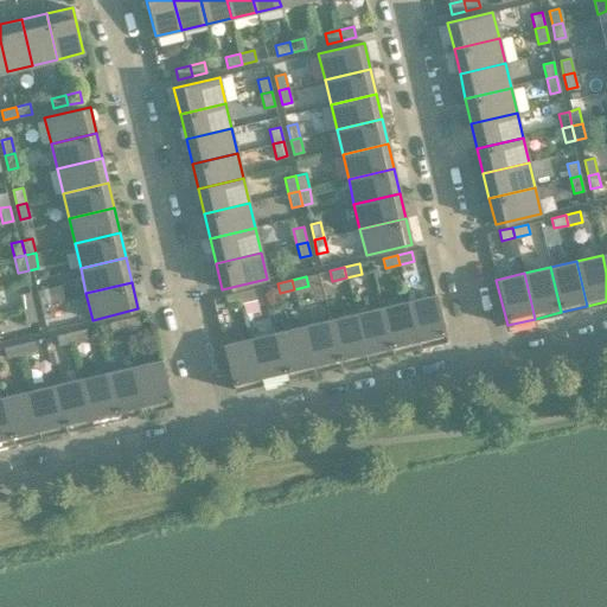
[(37,291),(40,305),(50,302),(46,288),(37,291)]
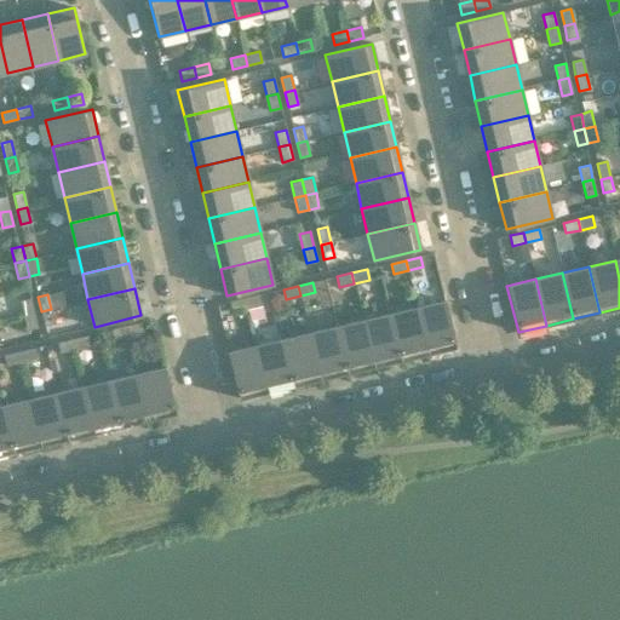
[(259,294),(245,298),(247,309),(262,305),(259,294)]
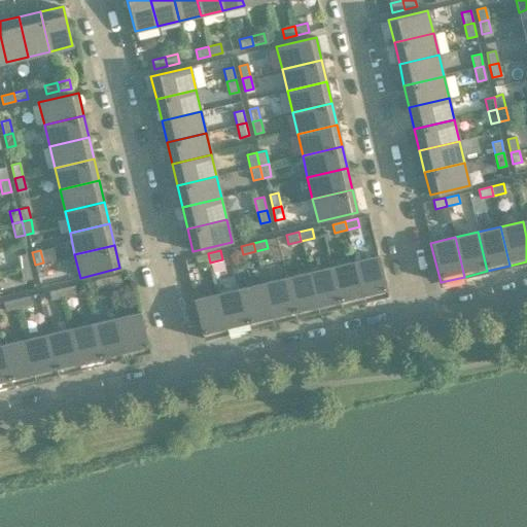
[(16,255),(20,268),(29,266),(26,253),(16,255)]
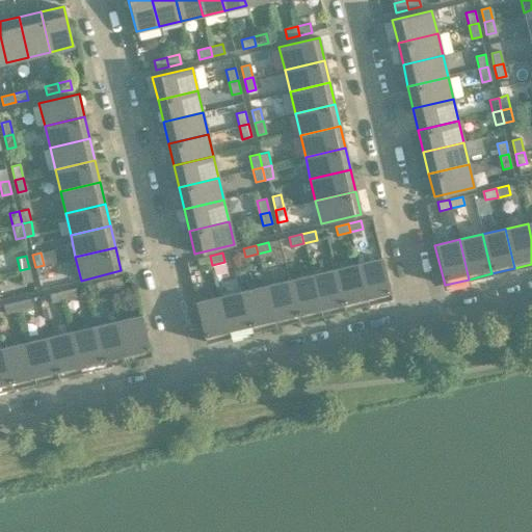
[(210,256),(196,259),(198,268),(212,265),(210,256)]
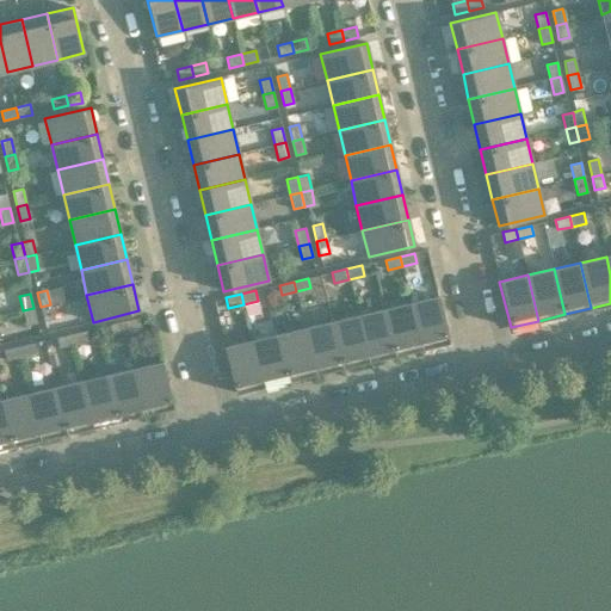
[(438,296),(411,303),(421,349),(449,341),(438,296)]
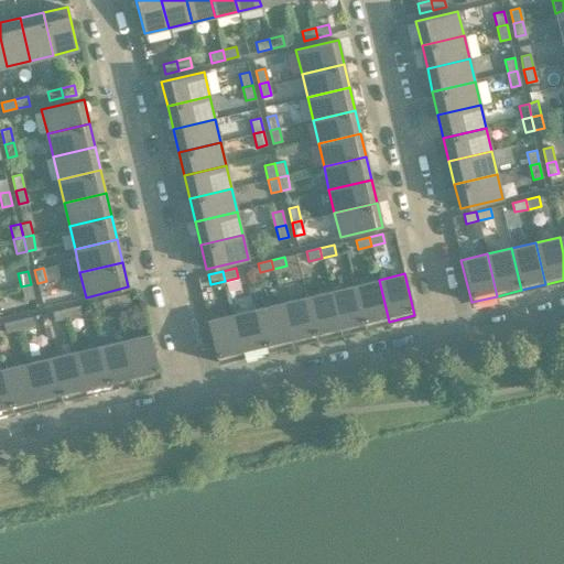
[(379,280),(355,285),(365,327),(389,322),(379,280)]
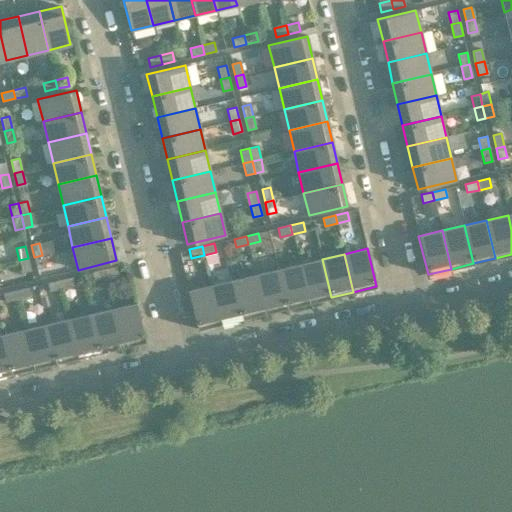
[(42,255),(34,257),(37,269),(45,267),(42,255)]
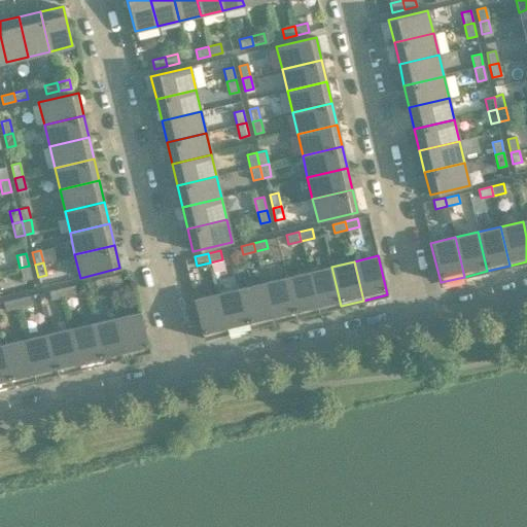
[(29,266),(20,268),(23,281),(32,279),(29,266)]
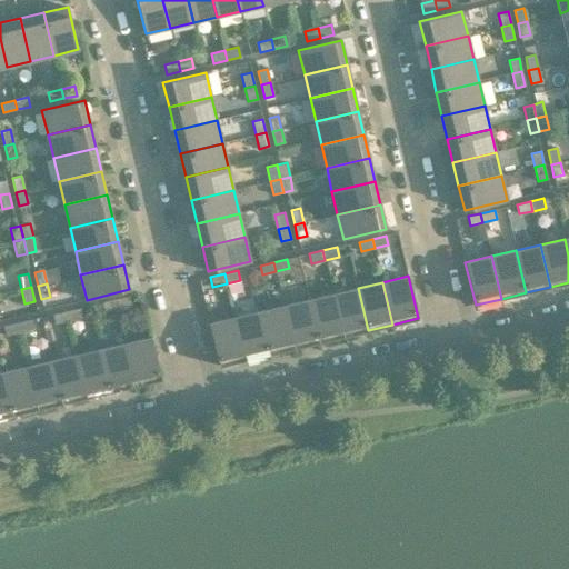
[(358,288),(333,293),(343,336),(368,330),(358,288)]
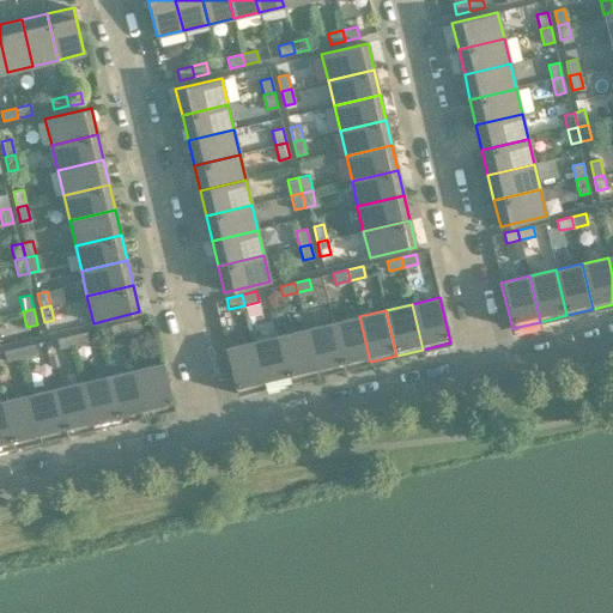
[(359,316),(333,323),(344,369),(370,362),(359,316)]
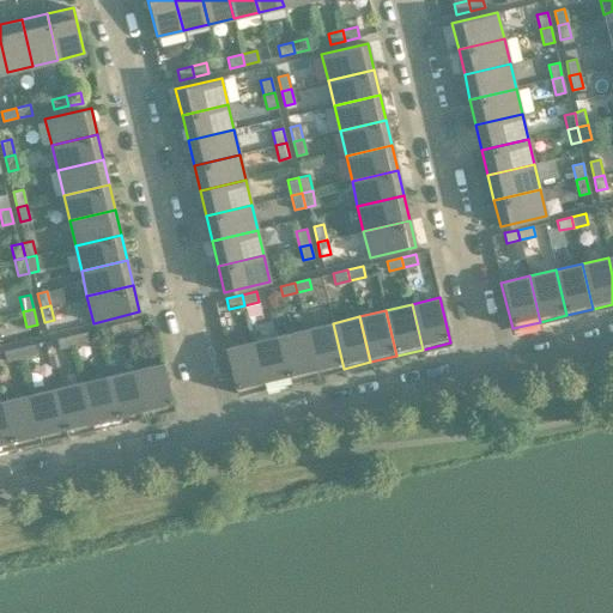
[(139,320),(126,322),(128,333),(141,329),(139,320)]
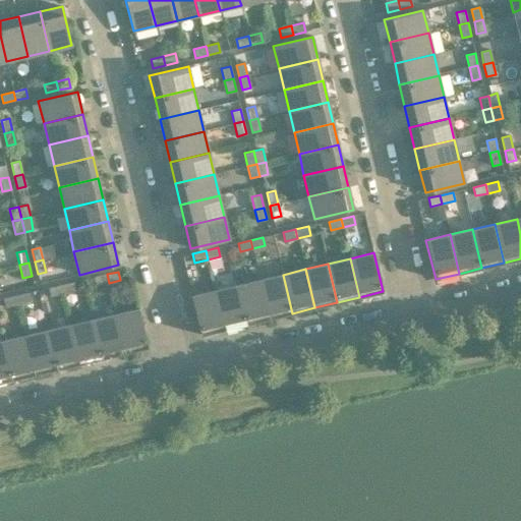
[(96,286),(109,283),(107,274),(93,277),(96,286)]
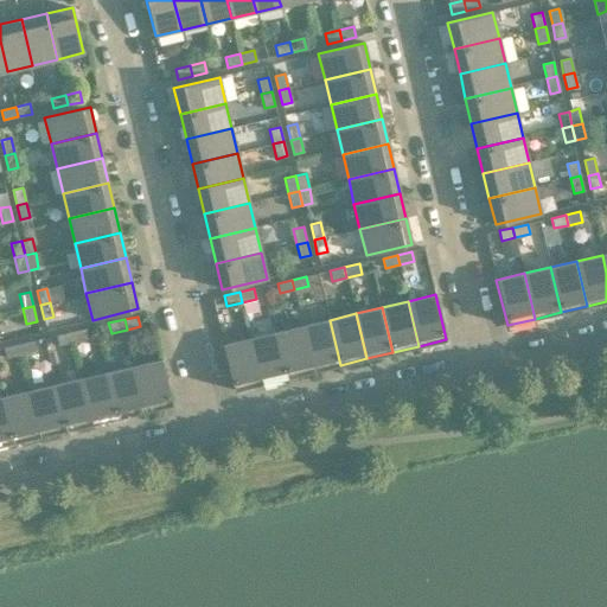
[(330,320),(302,326),(313,371),(340,365),(330,320)]
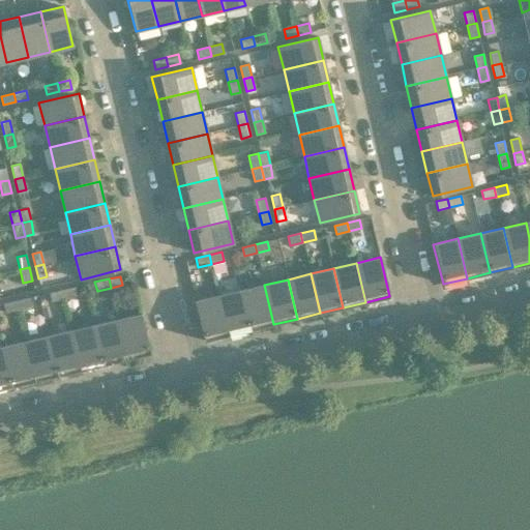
[(264,285),(241,290),(251,329),(273,324),(264,285)]
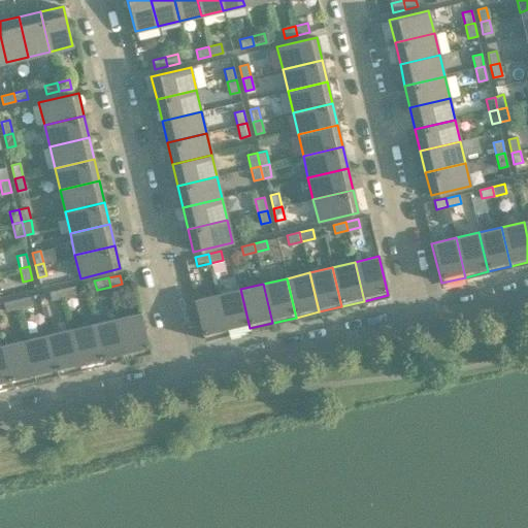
[(74,286),(61,289),(63,298),(76,295),(74,286)]
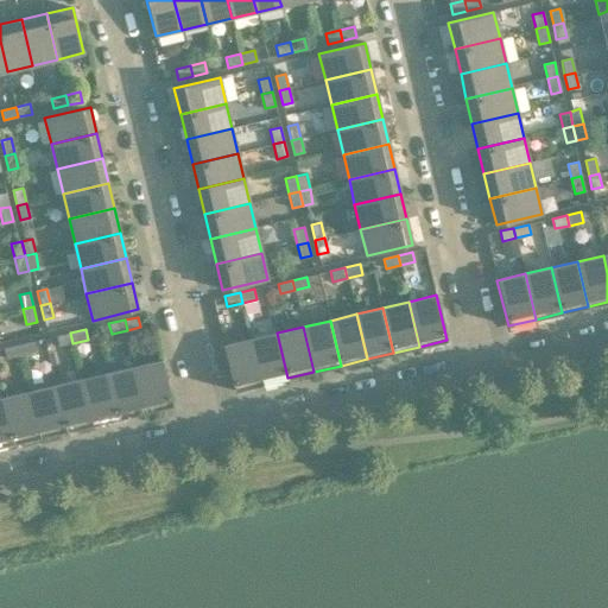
[(70,333),(56,336),(58,347),(73,343),(70,333)]
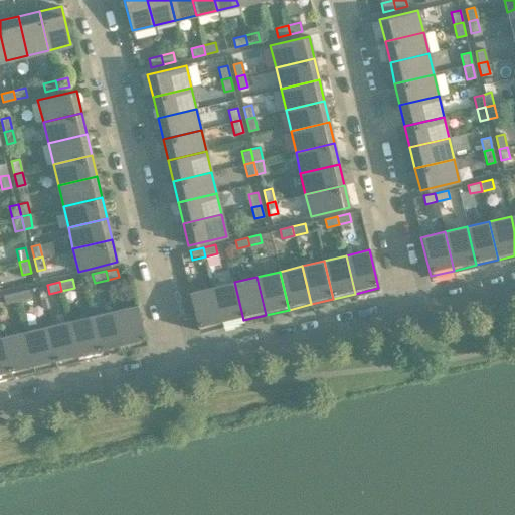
[(234,282),(212,287),(221,325),(243,320),(234,282)]
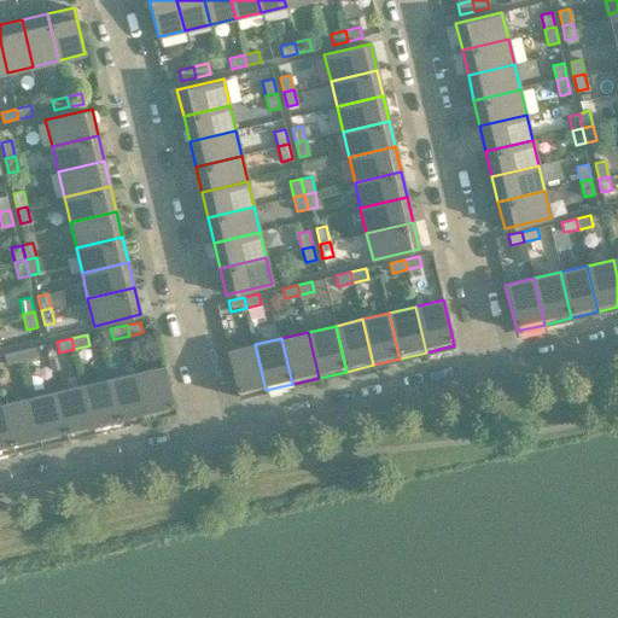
[(238,397),(266,390),(255,344),(227,351),(238,397)]
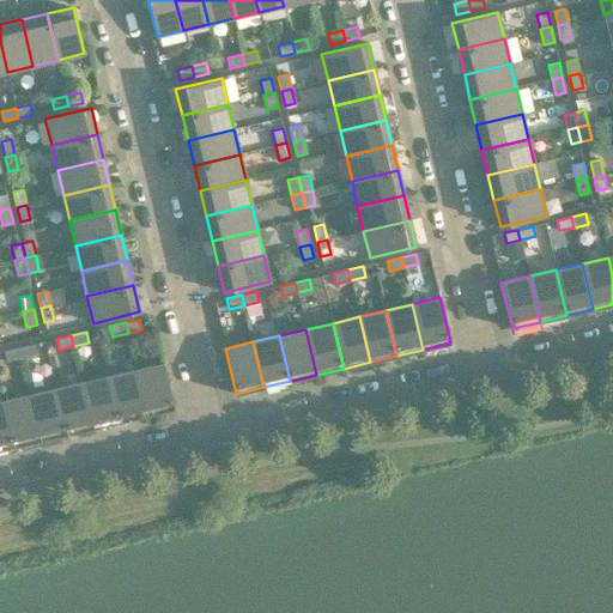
[(32,345),(18,349),(20,358),(35,354),(32,345)]
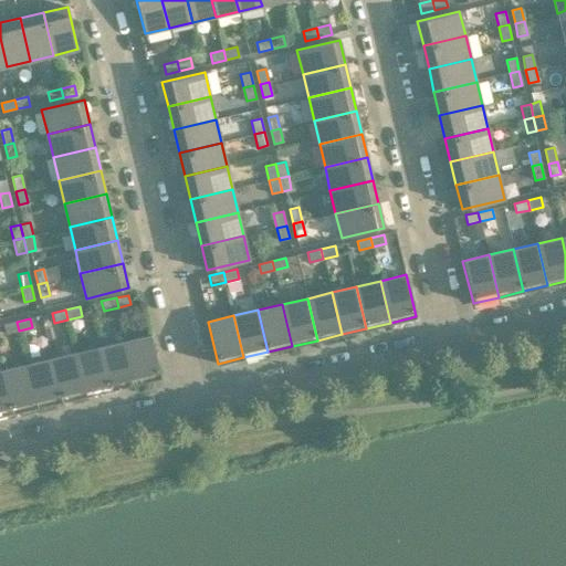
[(19,331),(17,322),(3,324),(6,334),(19,331)]
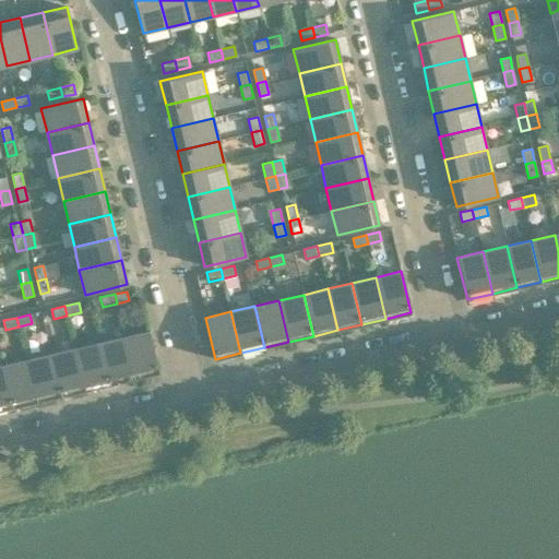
[(149,331),(125,336),(134,379),(158,372),(149,331)]
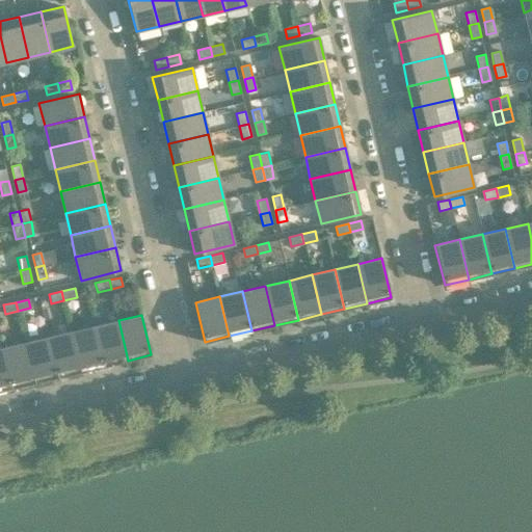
[(118,320),(95,326),(104,366),(128,361),(118,320)]
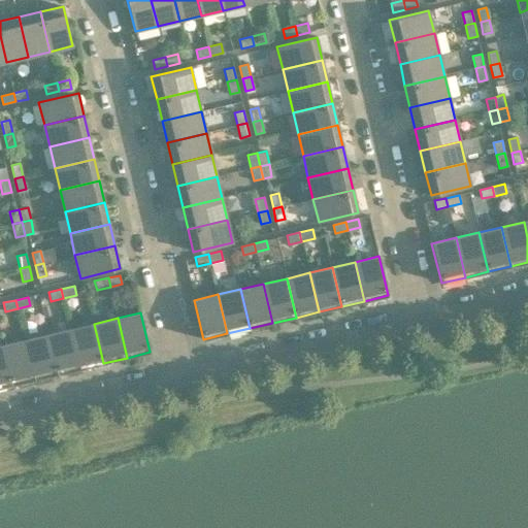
[(94,324),(71,329),(80,368),(103,363),(94,324)]
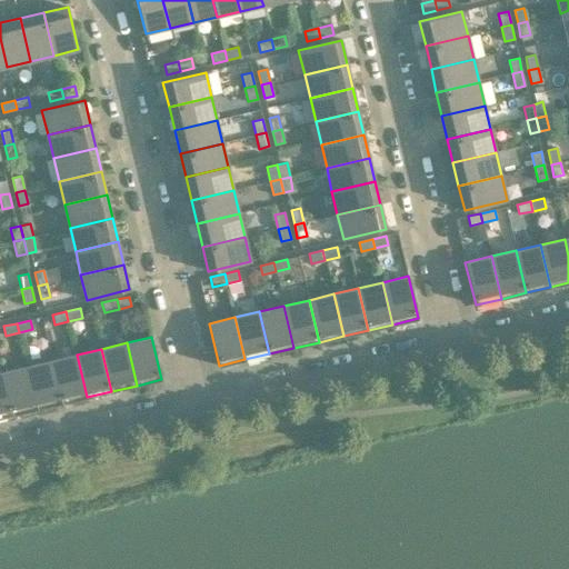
[(77,355),(52,360),(62,402),(87,397),(77,355)]
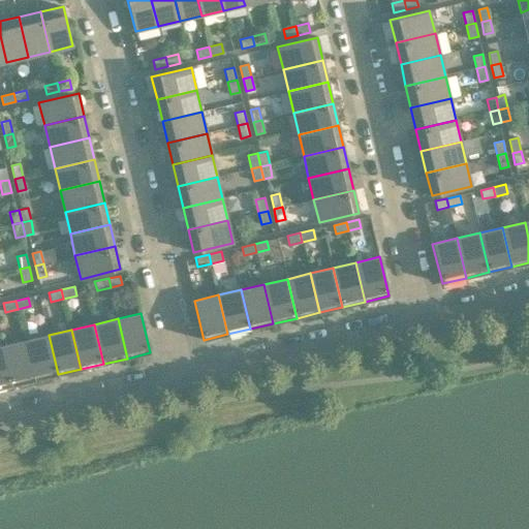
[(49,335),(25,341),(34,380),(58,374),(49,335)]
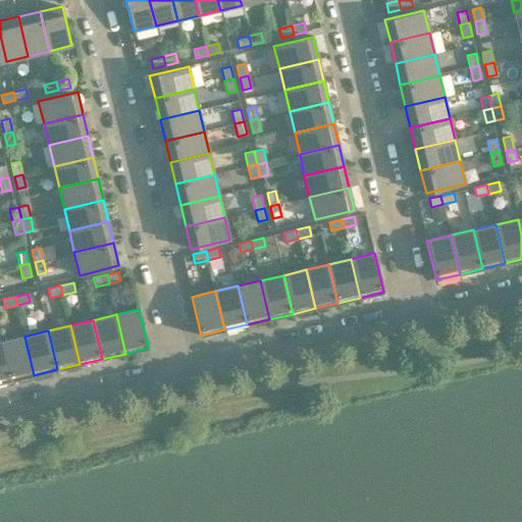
[(24,336),(2,342),(11,380),(34,375),(24,336)]
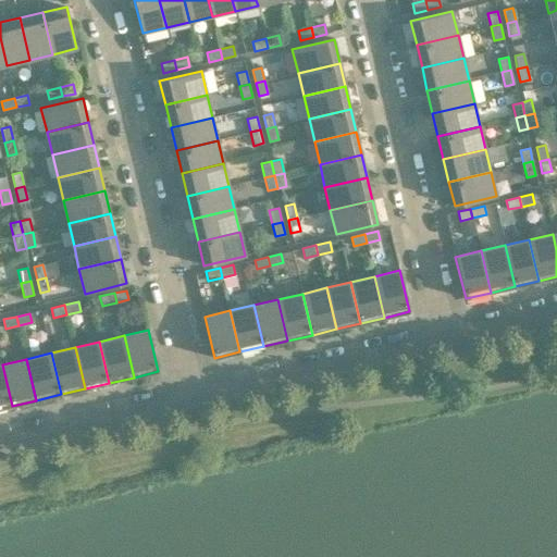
[(2,364),(0,364),(0,408),(12,406),(2,364)]
